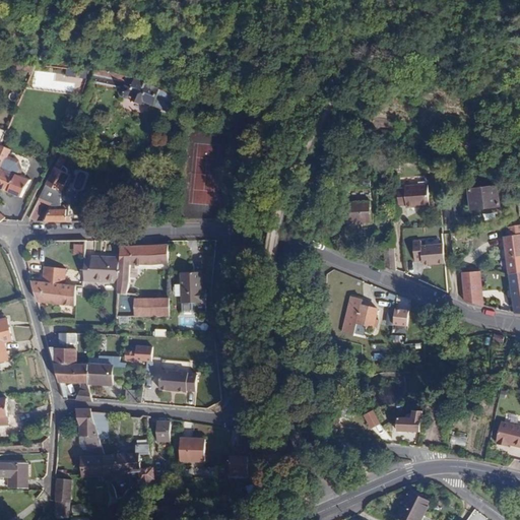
[(34,69),(36,64),(19,60),(17,66),(34,69)]
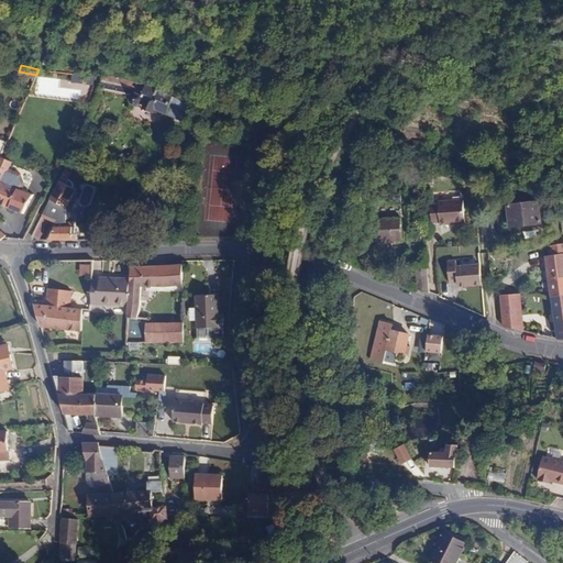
[(84,76),(74,75),(72,84),(83,85),(84,76)]
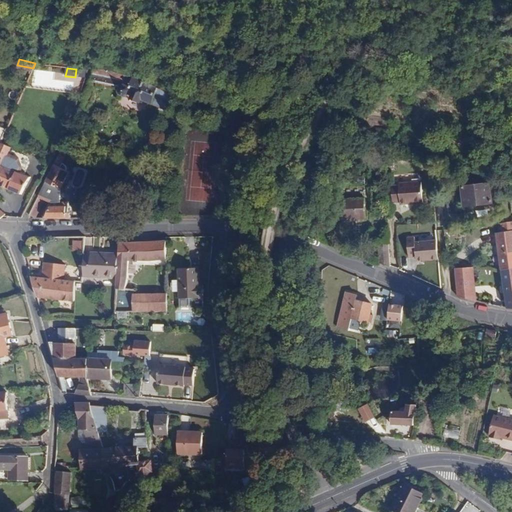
[(109,69),(94,68),(92,74),(90,80),(121,87),(120,91),(122,94),(126,96),(129,94),(133,96),(133,97),(134,98),(133,99),(134,101),(138,102),(139,101),(140,100),(141,100),(141,99),(169,111),(169,107),(172,108),(173,99),(169,98),(169,94),(133,76),(109,69)]
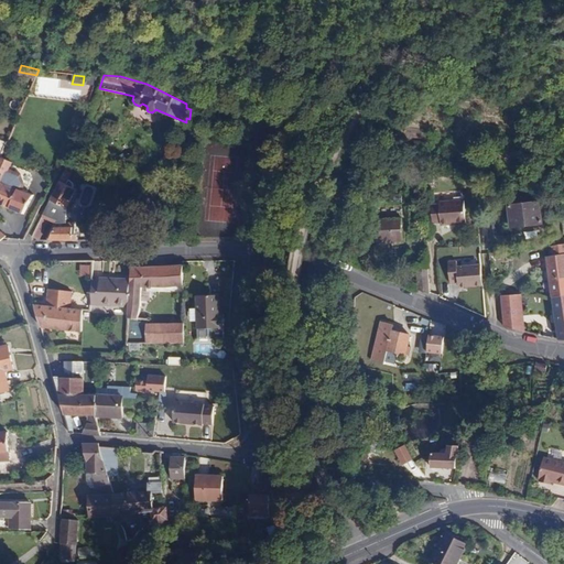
[(96,77),(88,76),(87,85),(94,86),(96,77)]
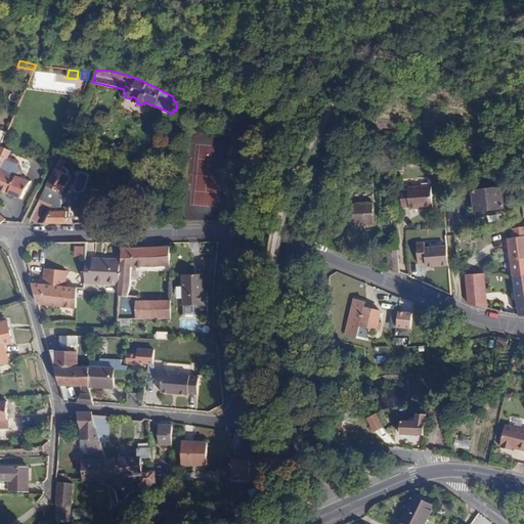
[(49,80),(46,80),(47,74),(38,72),(36,86),(48,88),(49,80)]
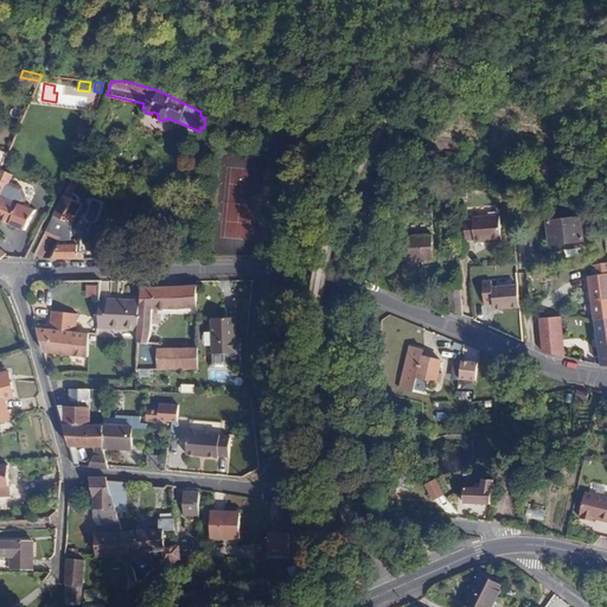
[(14,177),(0,168),(0,222),(26,234),(36,210),(30,208),(30,206),(31,205),(36,193),(32,186),(13,180),(14,177)]
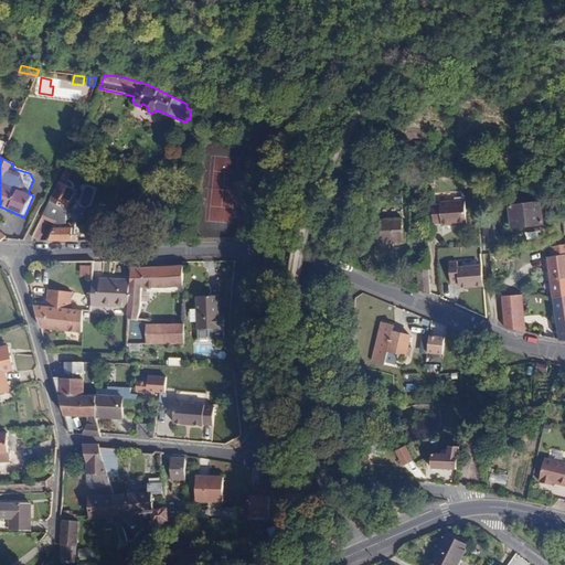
[(65,224),(67,224),(67,211),(77,192),(60,183),(41,219),(49,222),(54,224),(55,224),(56,224),(65,224)]
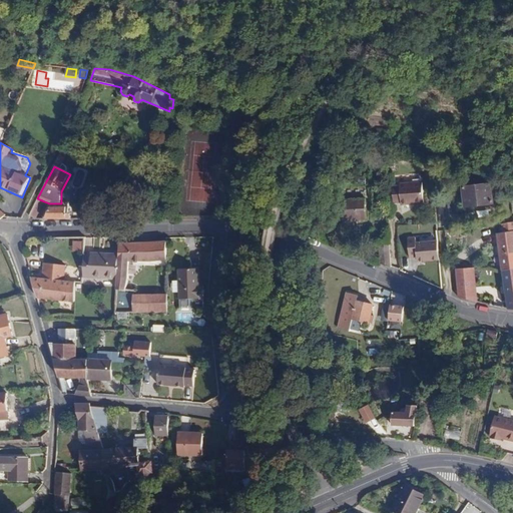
[(87,172),(74,167),(72,171),(77,173),(71,186),(80,190),(87,172)]
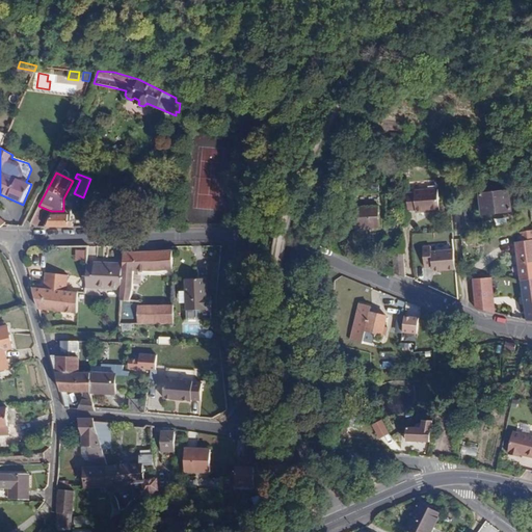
[(415,192),(406,193),(407,210),(416,209),(416,212),(439,211),(437,188),(415,190),(415,192)]
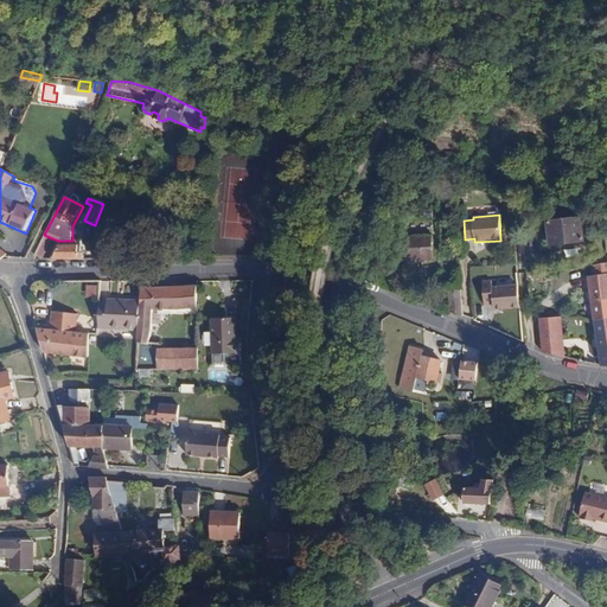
[(580,218),(549,222),(551,244),(583,241),(583,238),(587,237),(586,227),(581,227),(580,218)]
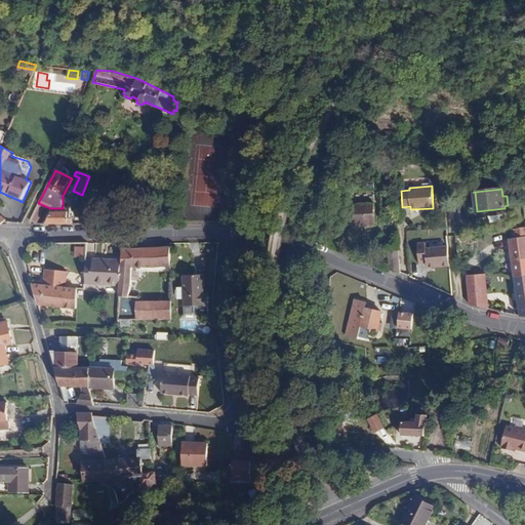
[(45,206),(38,203),(28,225),(36,225),(45,206)]
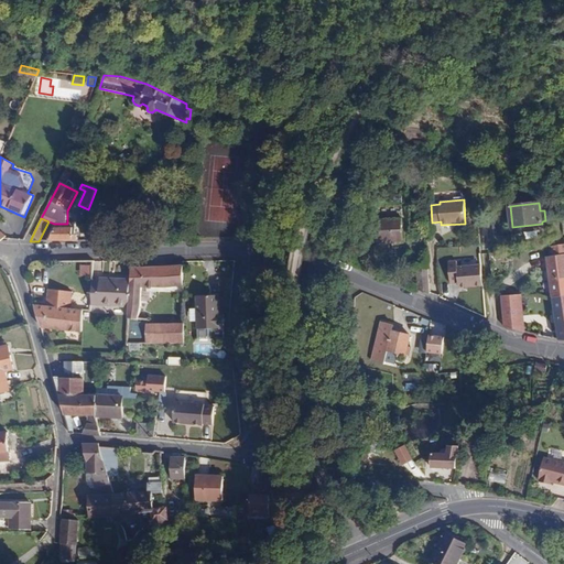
[(369,223),(370,242),(401,241),(401,218),(378,219),(378,223),(369,223)]
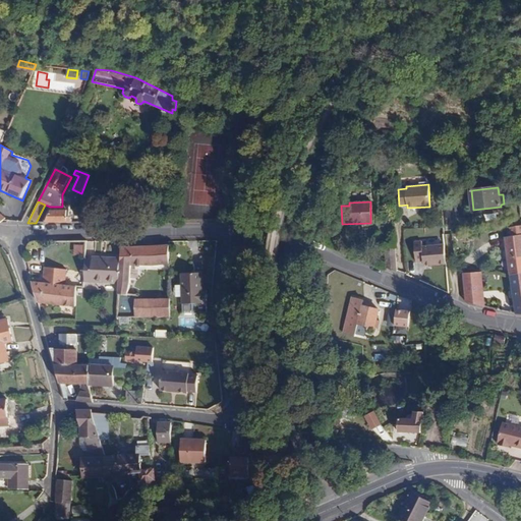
[(45,222),(70,222),(70,217),(67,216),(66,210),(60,210),(60,207),(52,207),(45,222)]
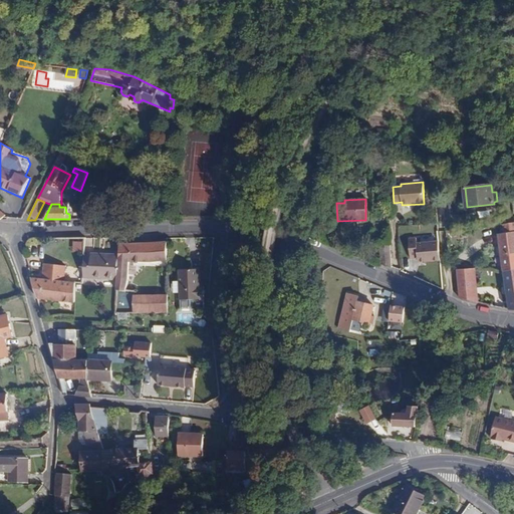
[(513,271),(513,225),(501,227),(503,236),(497,237),(502,273),(513,271)]
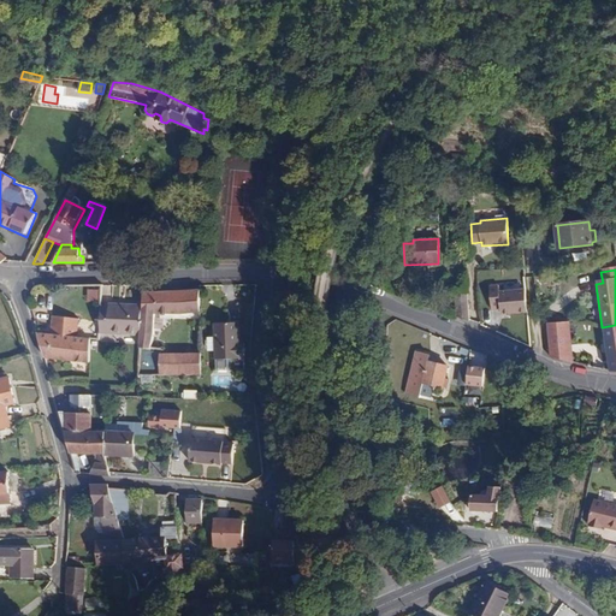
[(499,315),(526,313),(523,291),(498,292),(497,286),(489,286),(490,311),(499,311),(499,315)]
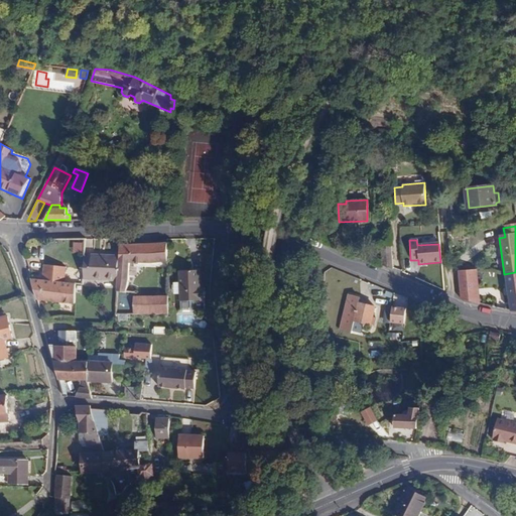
[(118,273),(117,291),(126,291),(129,278),(129,263),(166,260),(166,242),(120,245),(119,256),(118,273)]
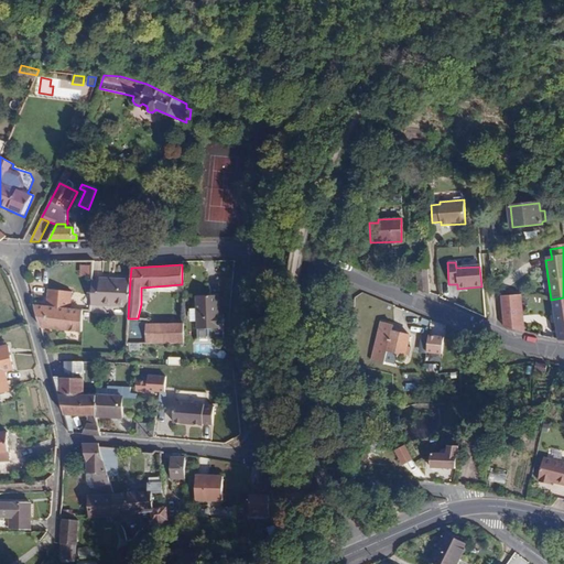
[(418,290),(429,295),(427,268),(415,269),(418,290)]
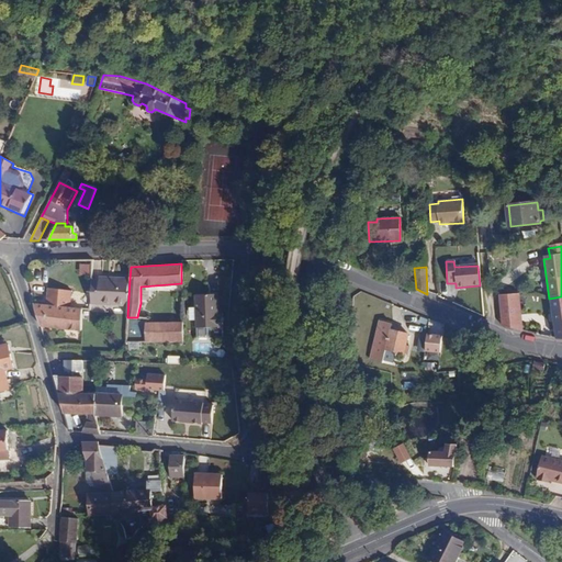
[(90,295),(128,298),(130,279),(101,277),(100,280),(91,279),(90,295)]
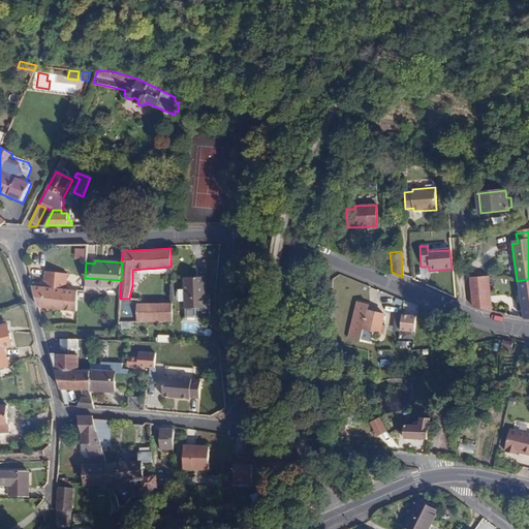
[(45,287),(65,289),(67,273),(44,271),(43,279),(47,280),(45,287)]
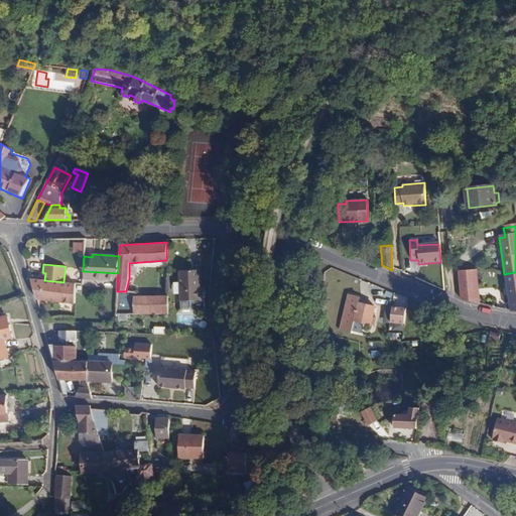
[(458,270),(461,298),(482,306),(479,269),(458,270)]
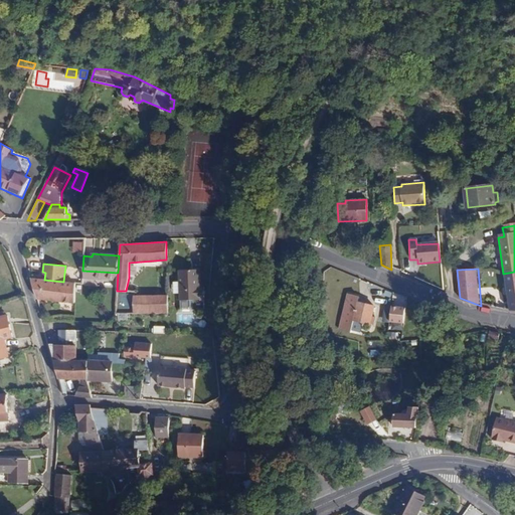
[(179,270),(179,282),(179,293),(179,301),(199,301),(199,299),(210,299),(210,288),(206,288),(206,270),(179,270)]
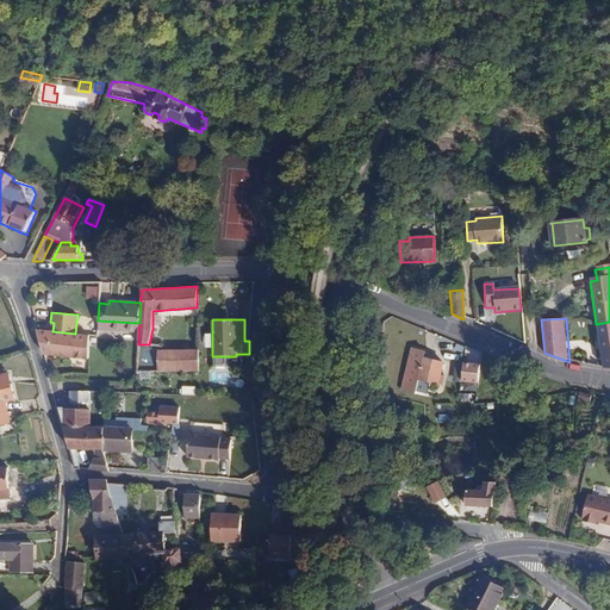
[(609,371),(609,322),(596,324),(603,371),(609,371)]
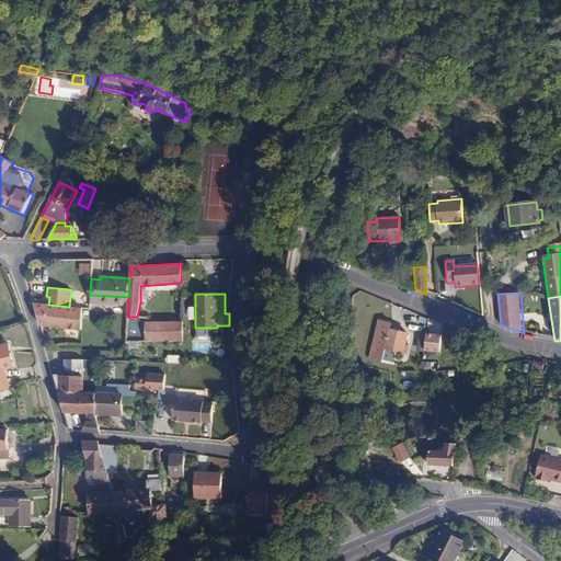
[(39,325),(80,332),(81,309),(81,308),(69,307),(48,305),(45,304),(33,302),(36,316),(39,325)]
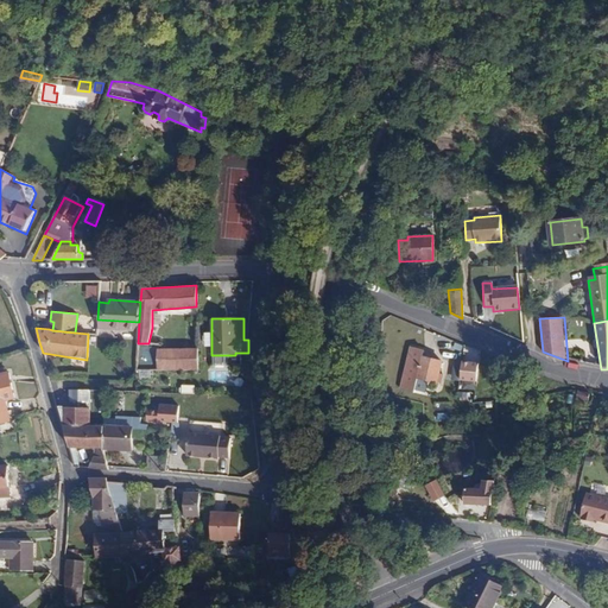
[(211,346),(211,333),(206,333),(201,336),(202,342),(206,346),(211,346)]
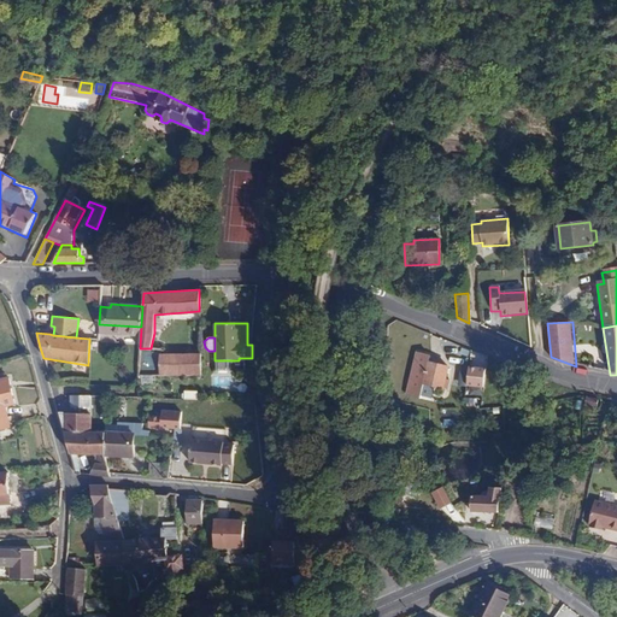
[(159,354),(160,375),(200,375),(200,353),(159,354)]
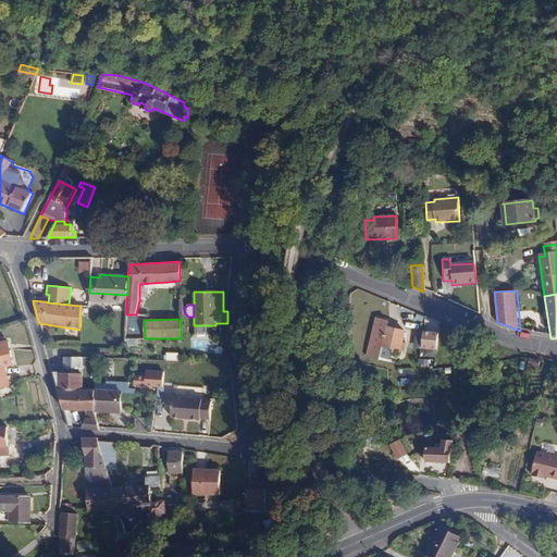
[(368,356),(379,359),(382,346),(399,351),(405,332),(386,327),(388,322),(376,319),(368,356)]
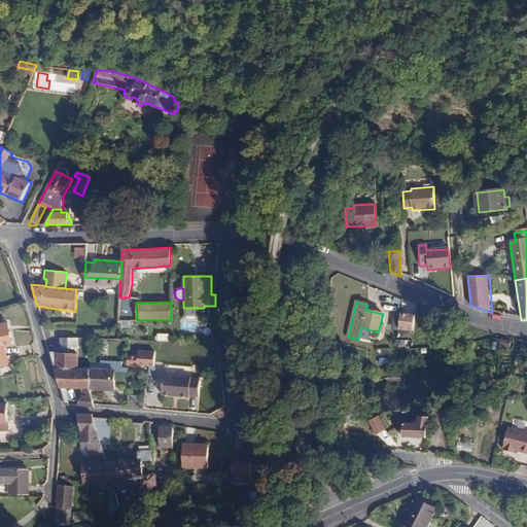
[(418,314),(401,313),(399,332),(416,334),(418,314)]
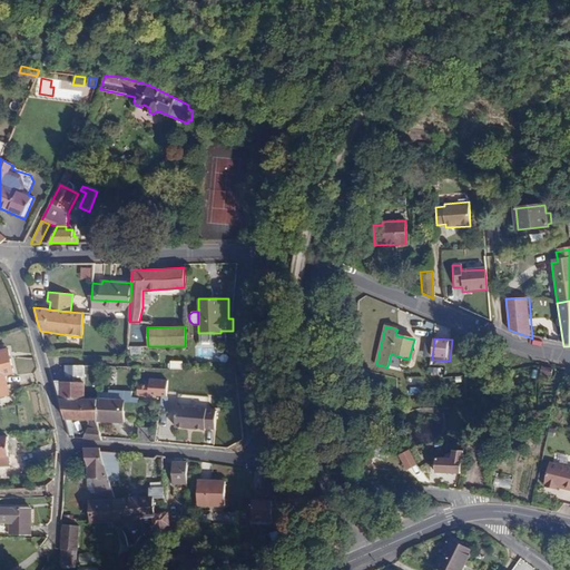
[(0,397),(11,395),(7,376),(16,375),(9,351),(0,352),(0,397)]
